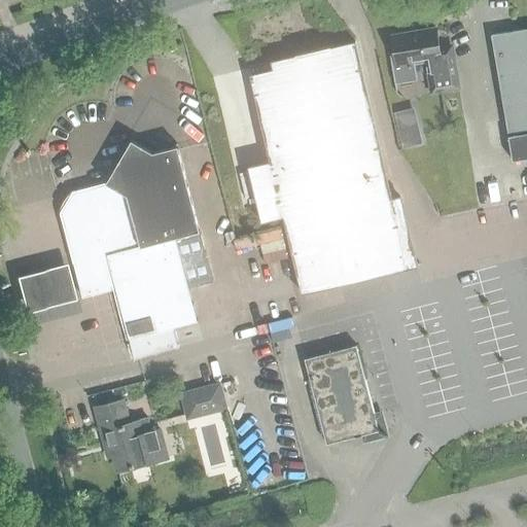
[(415,78),(412,64),(428,61),(430,73),(427,73),(430,94),(458,90),(455,69),(452,70),(448,48),(440,50),(435,29),(391,37),(394,55),(389,55),(394,82),(415,78)]
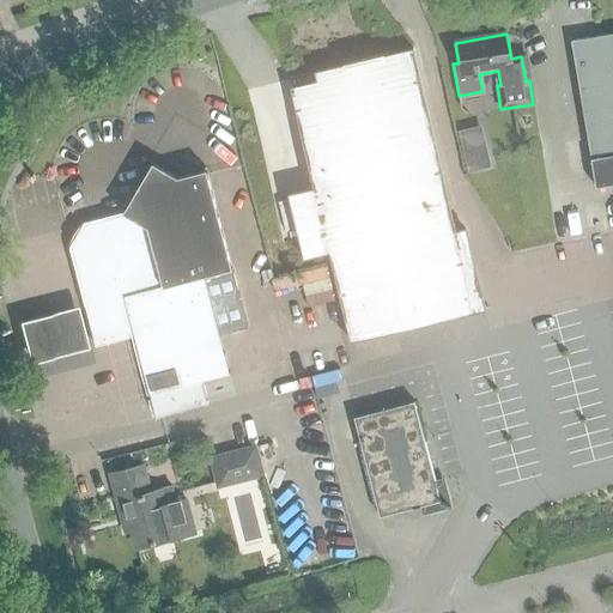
[(612,184),(612,34),(571,41),(595,188),(612,184)]
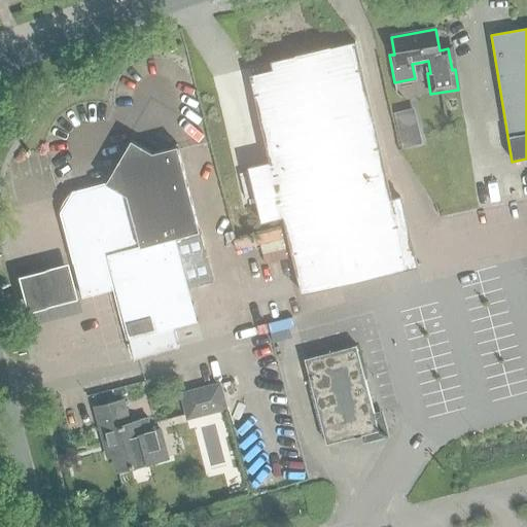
[(274,71),(250,76),(271,162),(274,175),(253,180),(251,168),(249,169),(264,227),(284,223),(302,292),(304,299),(341,290),(418,271),(401,202),(392,205),(391,201),(370,109),(354,44),(330,48),(330,47),(295,56),(295,57),(272,64),(274,71)]
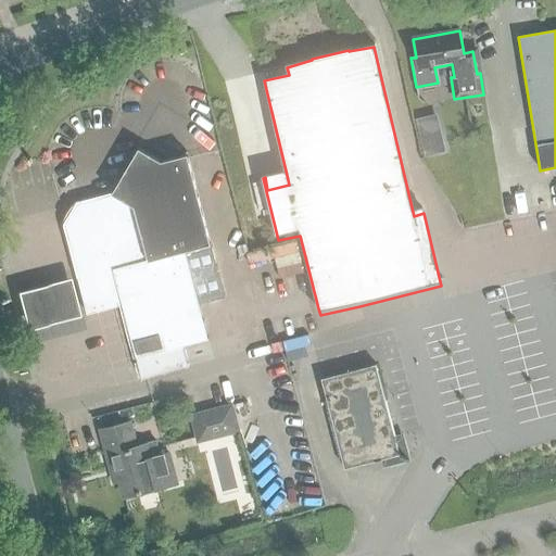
[(437,133),(420,137),(425,153),(441,150),(437,133)]
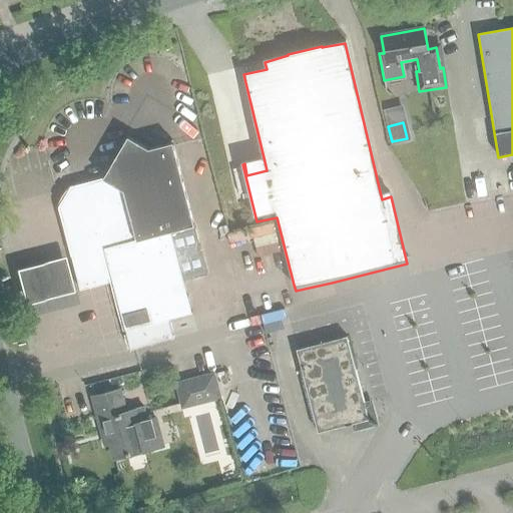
[(67,192),(58,207),(80,291),(112,282),(130,350),(130,351),(134,350),(173,340),(173,339),(168,320),(191,314),(183,280),(206,274),(194,225),(172,140),(170,140),(171,143),(149,149),(128,137),(104,178),(70,187),(67,192)]
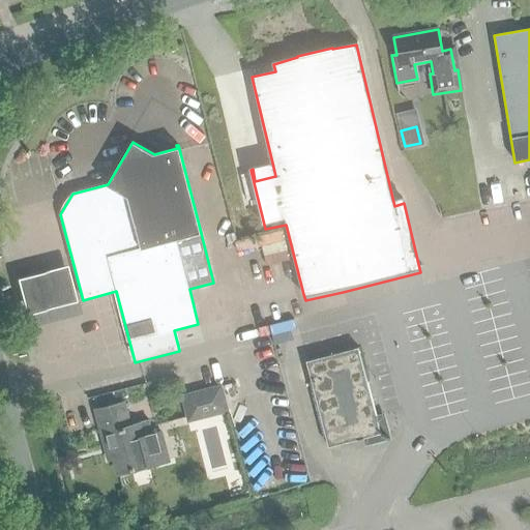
[(70,268),(17,282),(26,317),(80,303),(70,268)]
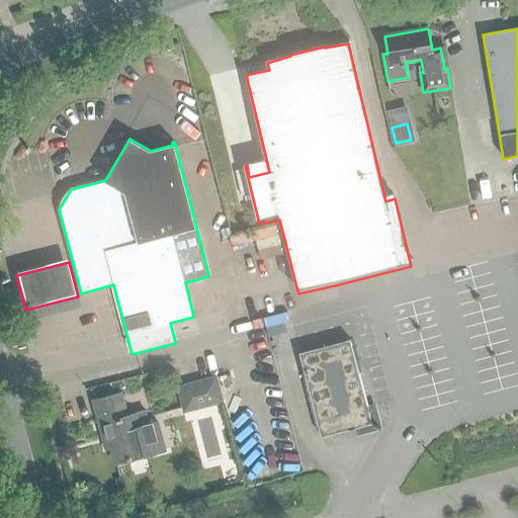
[(299,353),(321,436),(353,428),(356,438),(381,432),(376,408),(367,410),(350,340),(299,353)]
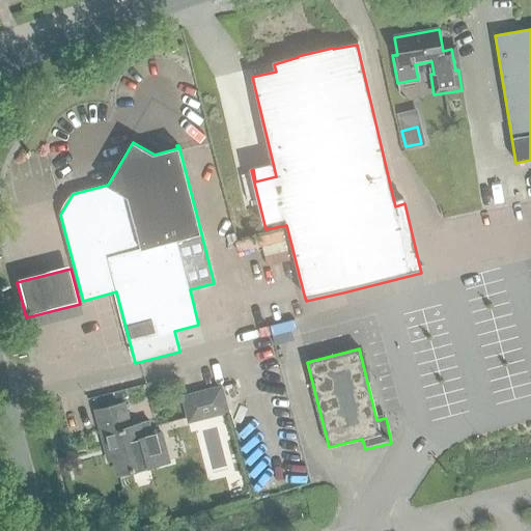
[(180,396),(188,424),(230,414),(223,386),(180,396)]
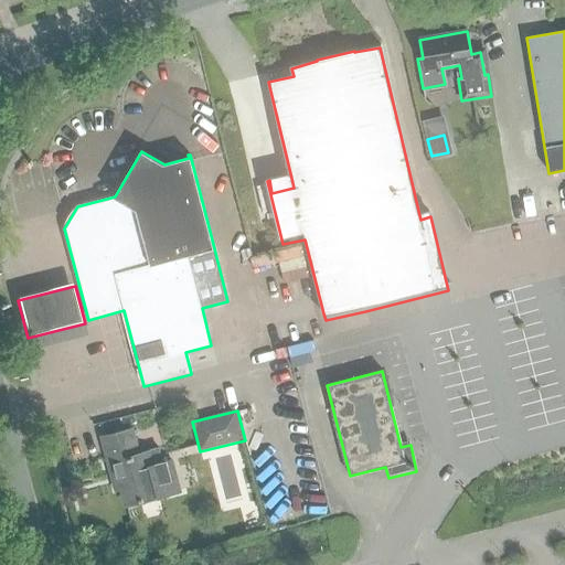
[(171,461),(156,466),(152,451),(138,455),(131,429),(102,438),(115,490),(121,489),(126,505),(158,497),(179,491),(171,461)]
